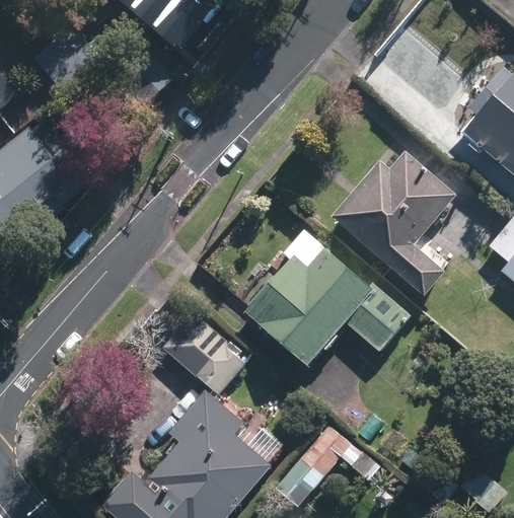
[(76,23),(33,59),(61,91),(103,56),(76,23)]
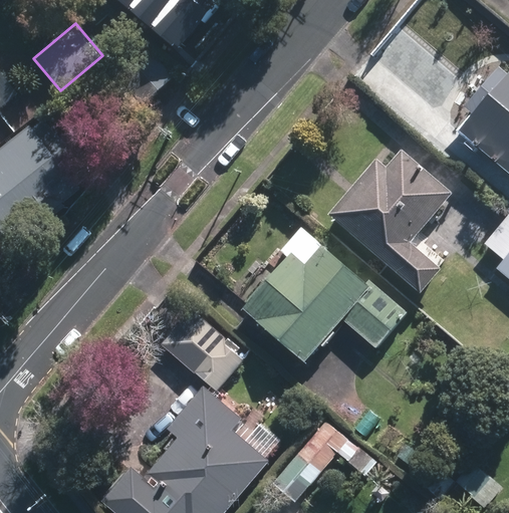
[(508,53),(464,105),(473,113),(459,130),(508,174),(508,53)]
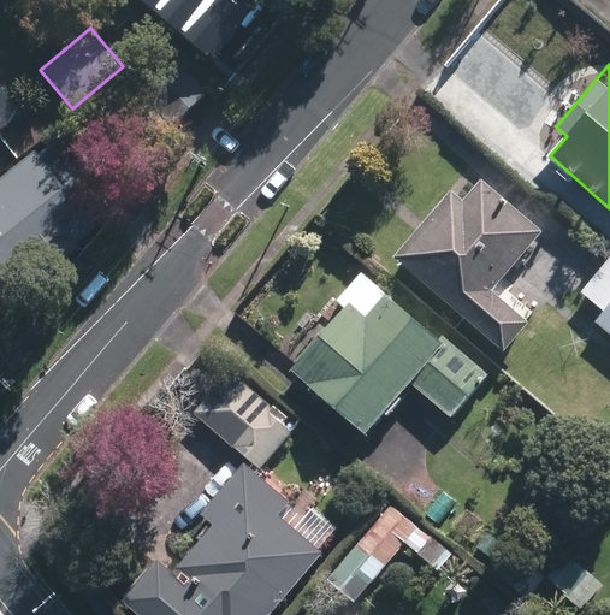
[(0,136),(27,116),(0,81),(0,136)]
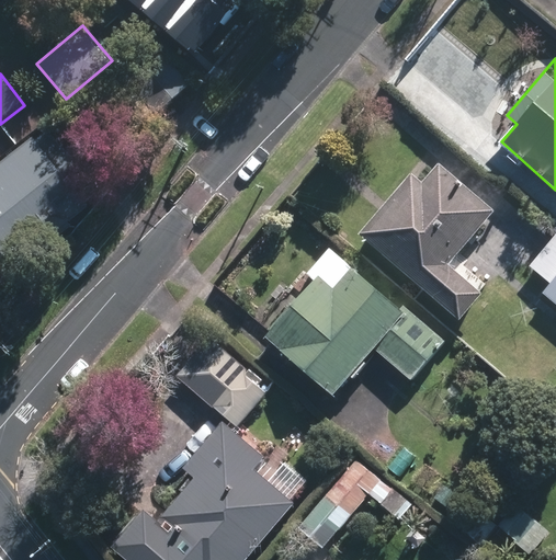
[(59,116),(0,163),(0,274),(2,277),(103,196),(82,171),(95,160),(59,116)]
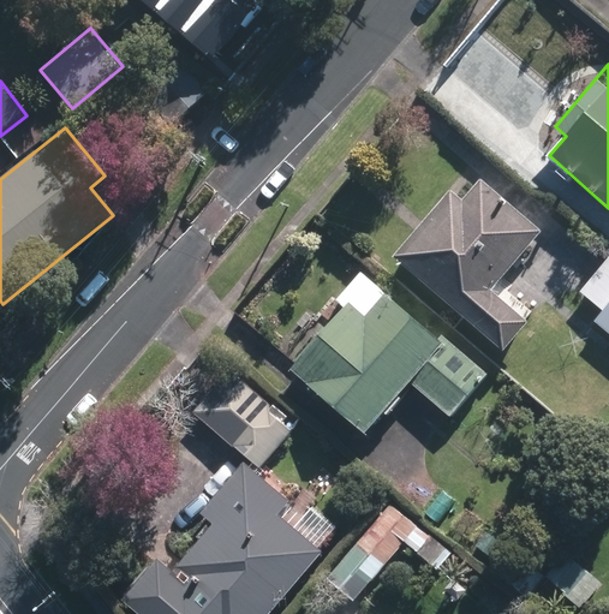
[(453,189),(394,256),(503,351),(531,320),(494,286),(542,232),(481,178),(463,198),(453,189)]
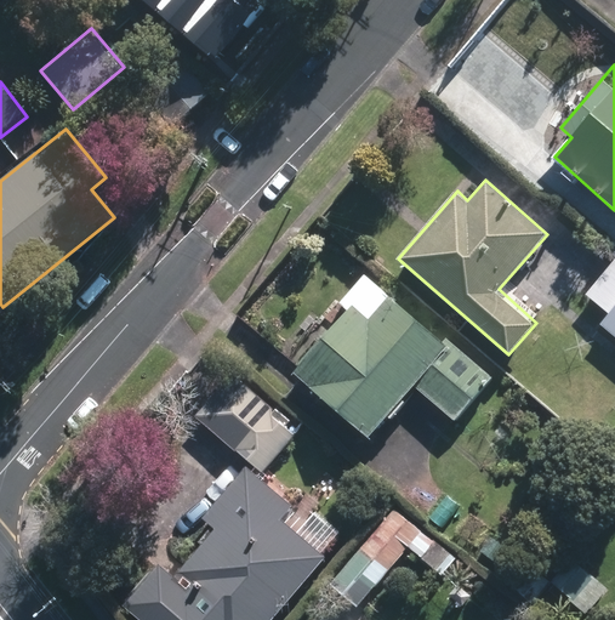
[(598,323),(614,337),(614,259),(585,294),(608,313),(598,323)]
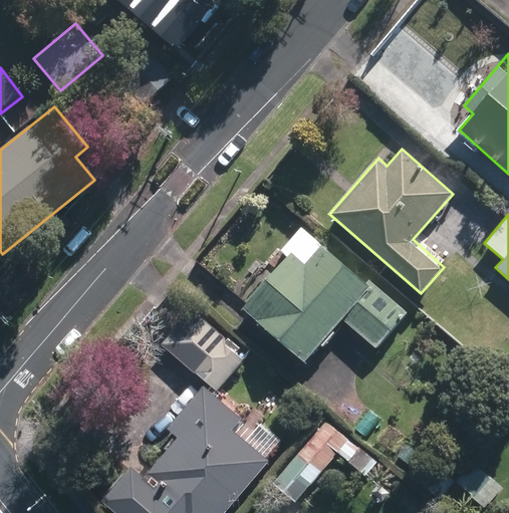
[(376,348),(408,313),(303,224),(280,251),(288,257),(243,307),(307,362),(344,320),(376,348)]
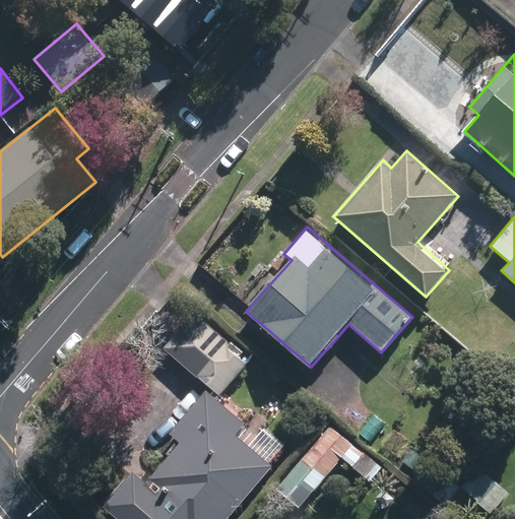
[(193,313),(163,347),(219,398),(250,364),(193,313)]
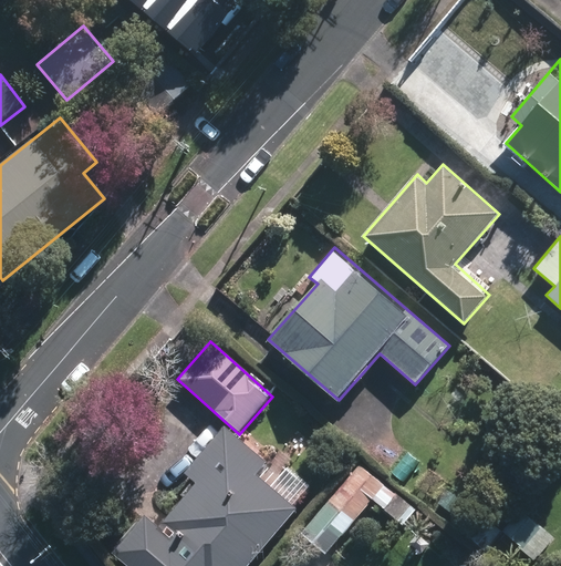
[(252,565),(302,508),(258,472),(267,462),(224,425),(200,453),(195,448),(111,547),(133,565),(252,565)]
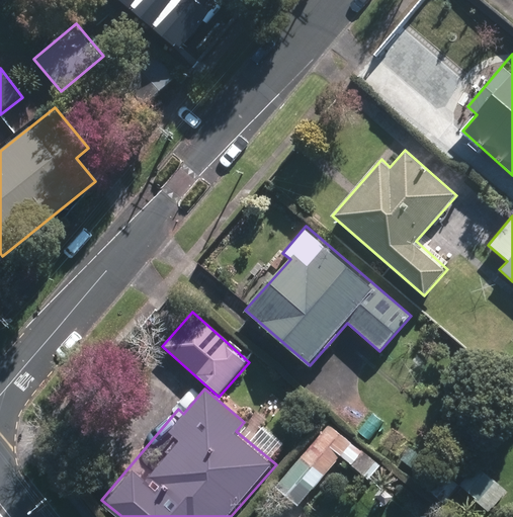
[(326,422),(273,488),(298,507),(339,457),(368,481),(380,465),(326,422)]
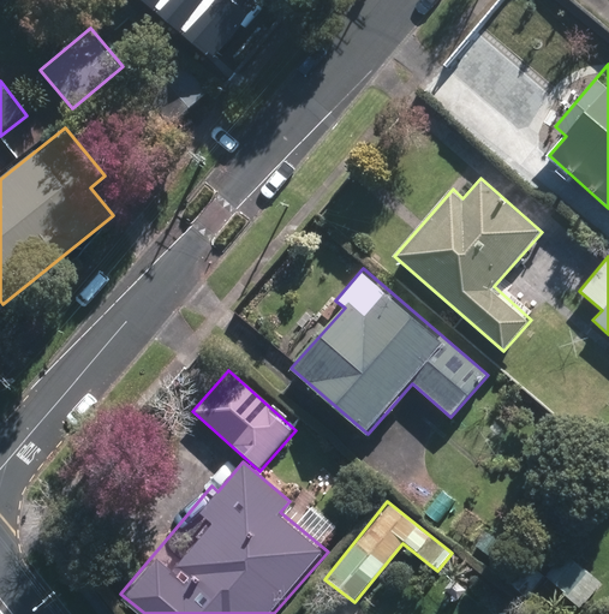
[(602,582),(565,550),(541,578),(578,609),(602,582)]
